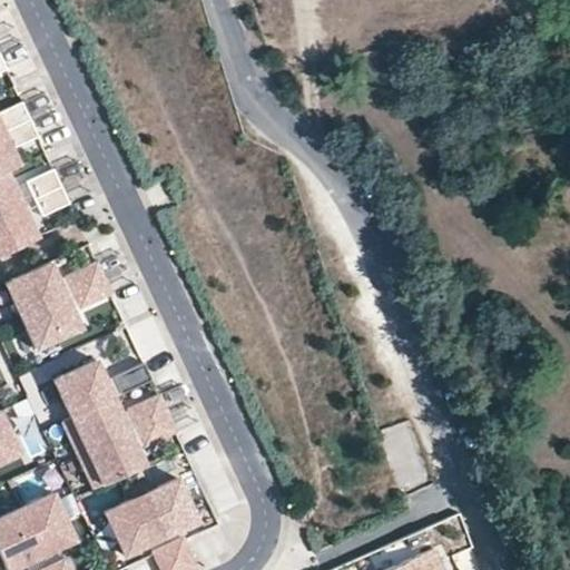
[(0,131),(29,119),(21,101),(0,110),(0,131)]
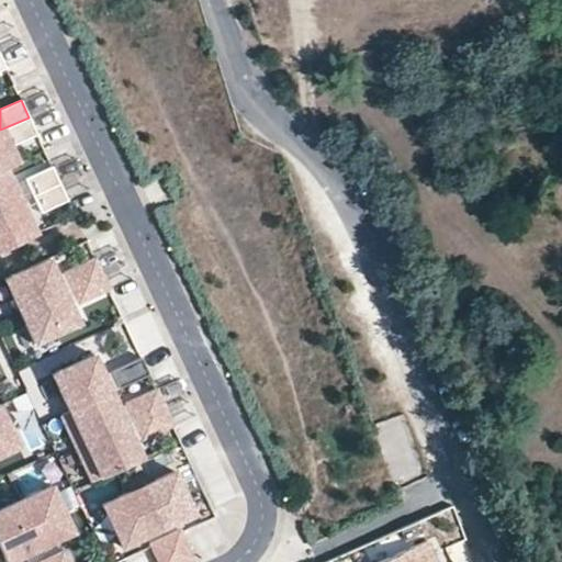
[(0,130),(0,170),(6,168),(18,163),(10,146),(36,134),(29,117),(0,130)]
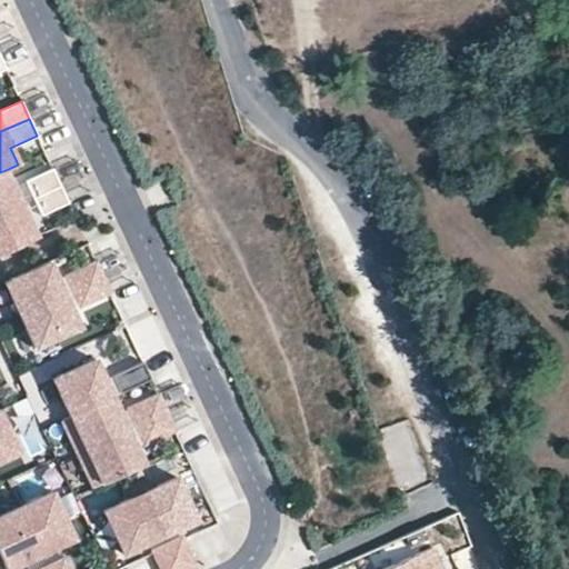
[(52,168),(25,181),(32,198),(60,186),(52,168)]
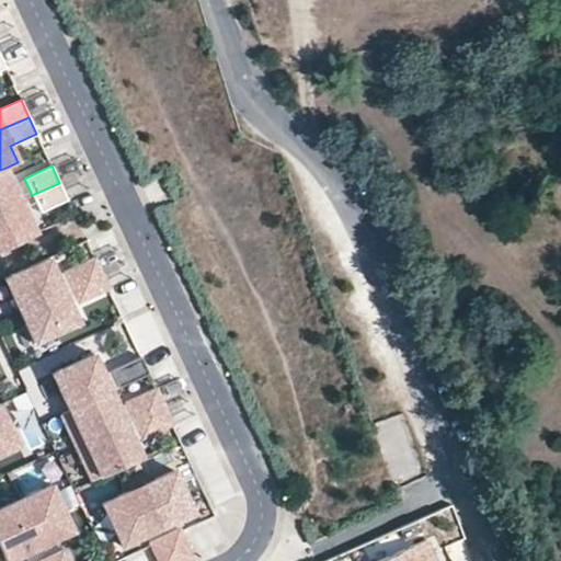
[(0,170),(0,209),(21,201),(6,168),(0,170)]
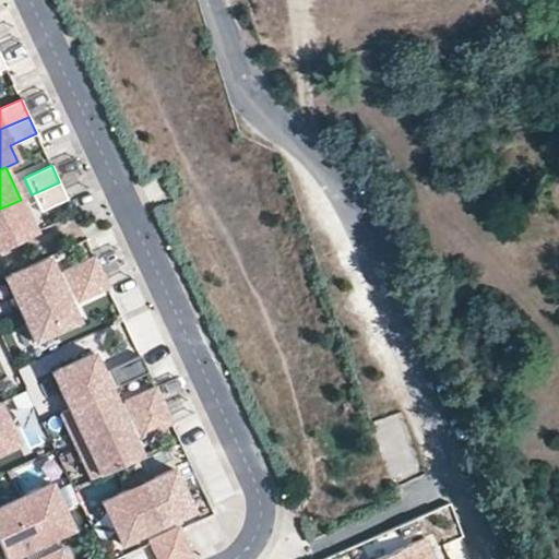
[(59,182),(32,194),(39,212),(67,199),(59,182)]
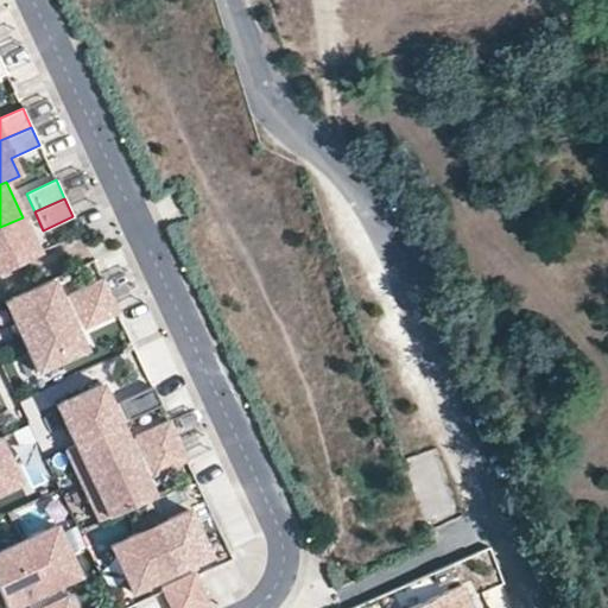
[(23,217),(0,227),(0,271),(39,253),(23,217)]
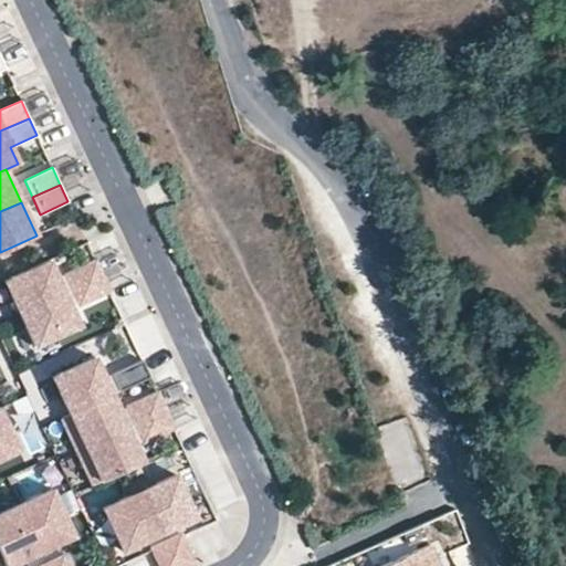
[(119,252),(98,262),(104,274),(125,264),(119,252)]
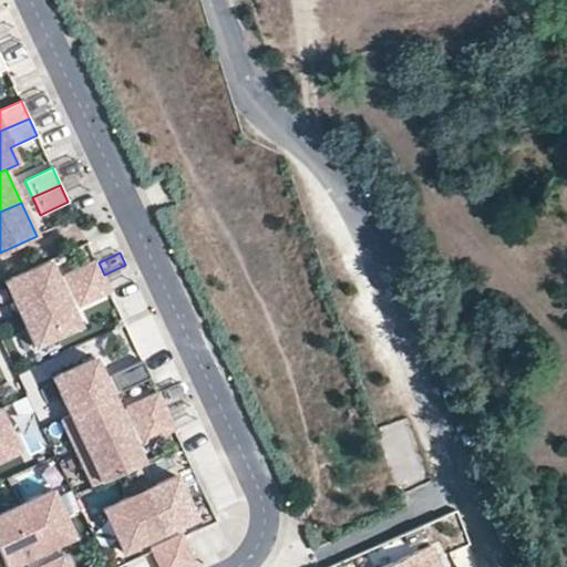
[(50,260),(3,281),(19,315),(64,294),(50,260)]
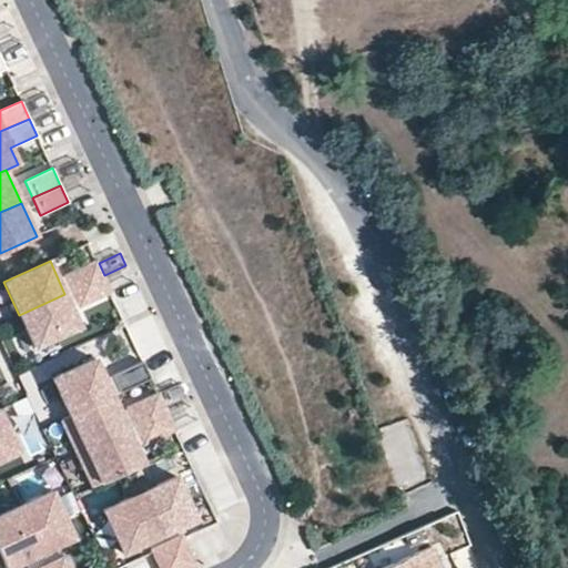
[(72,291),(102,276),(94,261),(64,275),(72,291)]
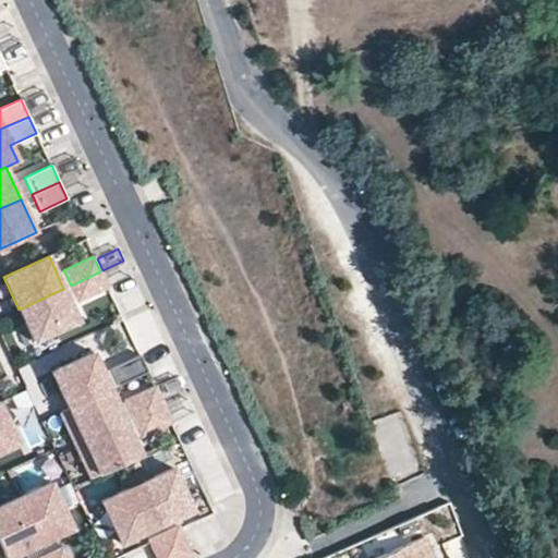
[(123,261),(102,270),(108,282),(130,273),(123,261)]
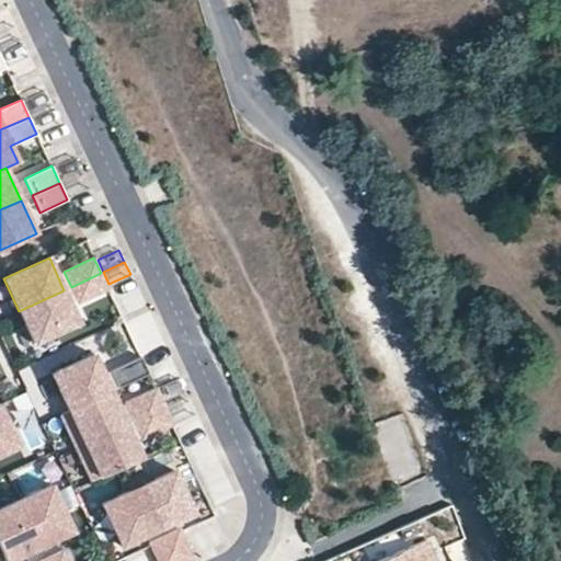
[(78,301),(107,287),(101,273),(71,287),(78,301)]
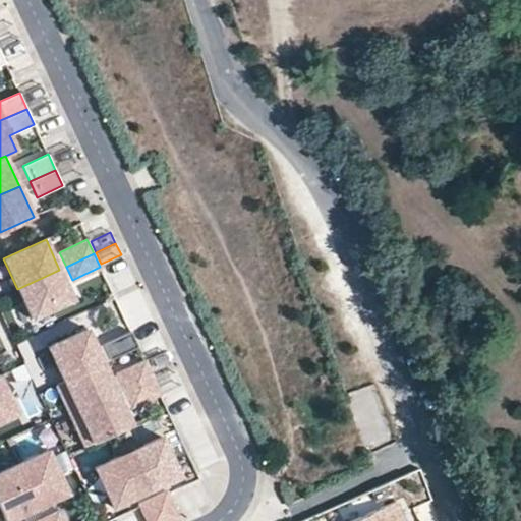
[(59,270),(17,289),(32,319),(73,300),(59,270)]
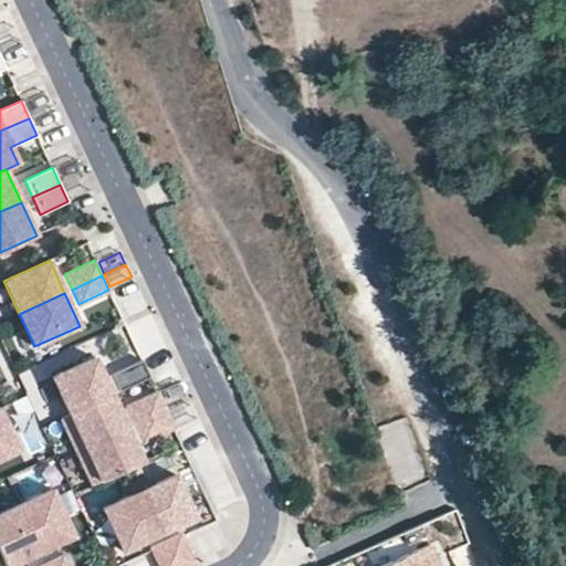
[(95,357),(52,377),(70,413),(112,395),(95,357)]
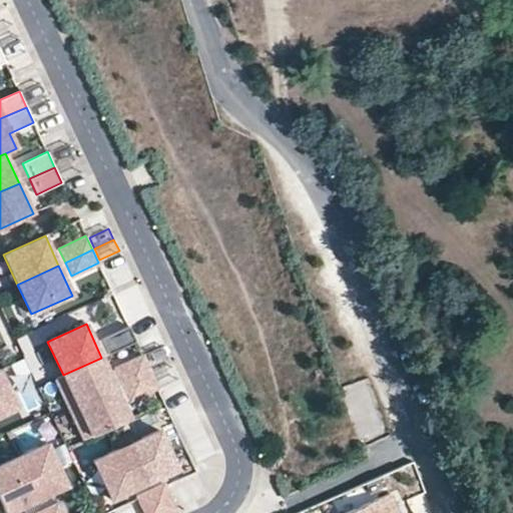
[(108,354),(135,342),(127,326),(100,338),(108,354)]
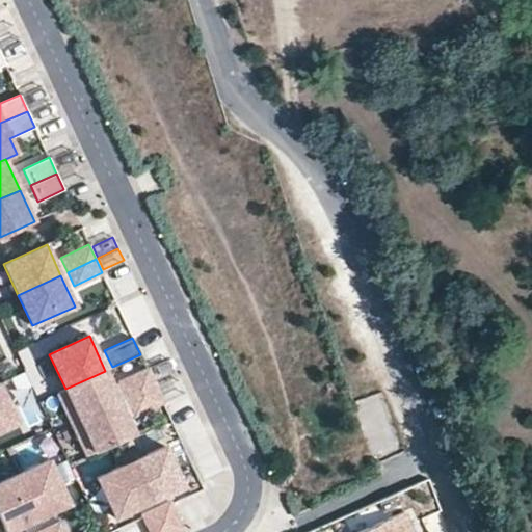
[(168,362),(150,370),(156,381),(174,373),(168,362)]
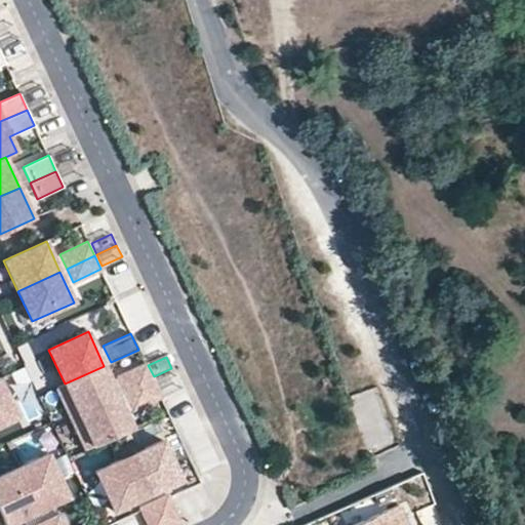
[(125,393),(153,380),(146,364),(118,377),(125,393)]
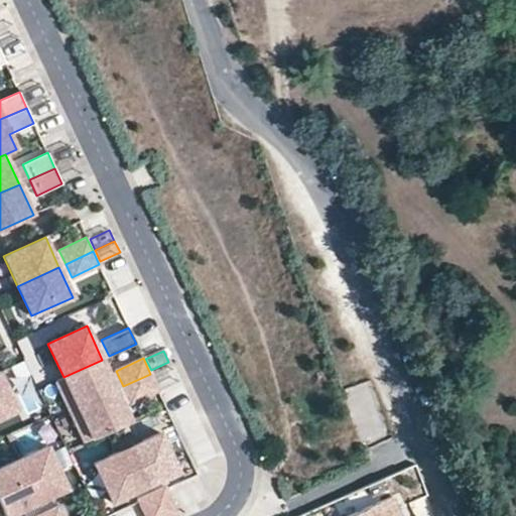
[(63,377),(55,381),(70,410),(116,389),(102,360),(63,377)]
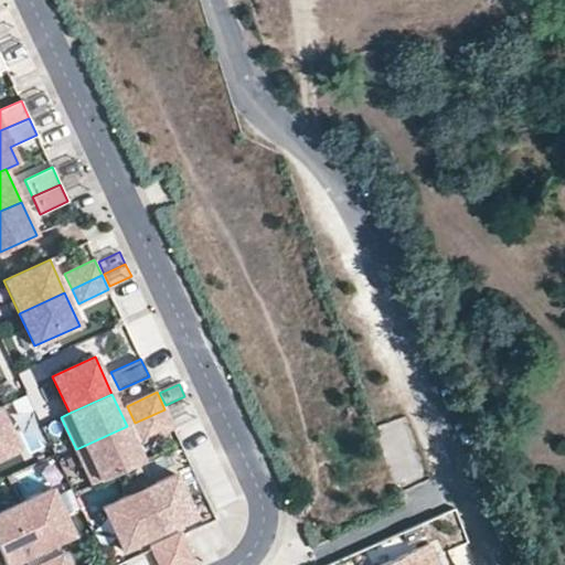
[(187,402),(168,411),(173,423),(193,414),(187,402)]
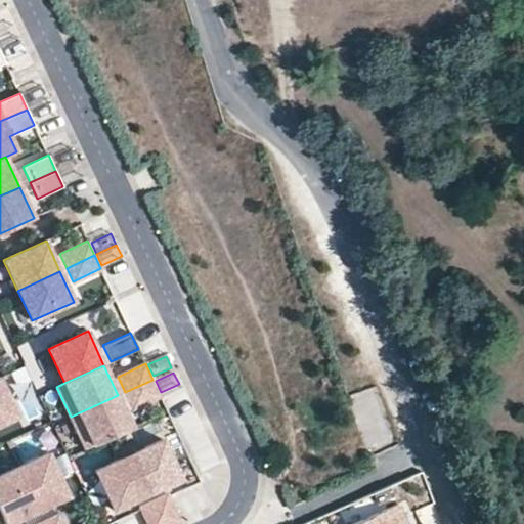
[(0,379),(0,378),(0,425),(17,418),(0,379)]
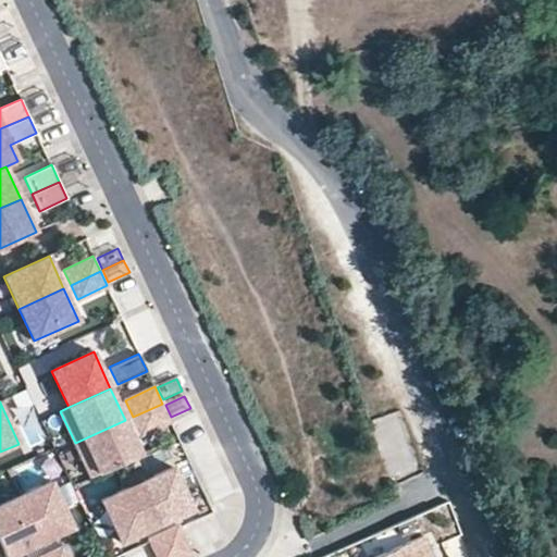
[(140,434),(170,420),(162,404),(133,417),(140,434)]
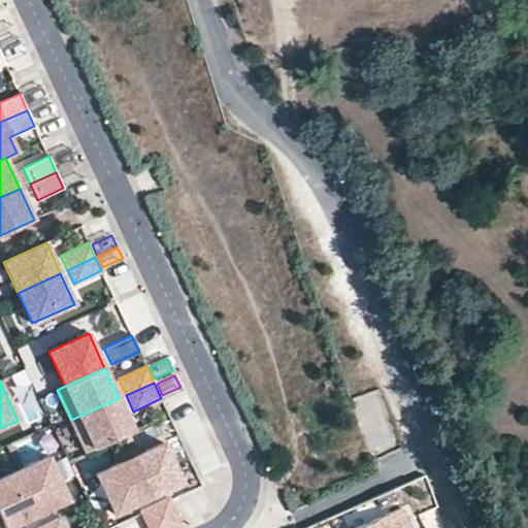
[(119,398),(71,420),(86,452),(133,430),(119,398)]
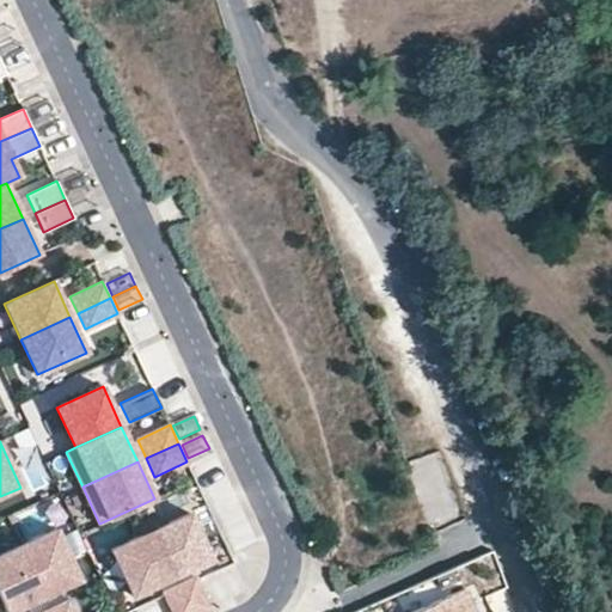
[(153,528),(175,575),(210,558),(189,512),(153,528)]
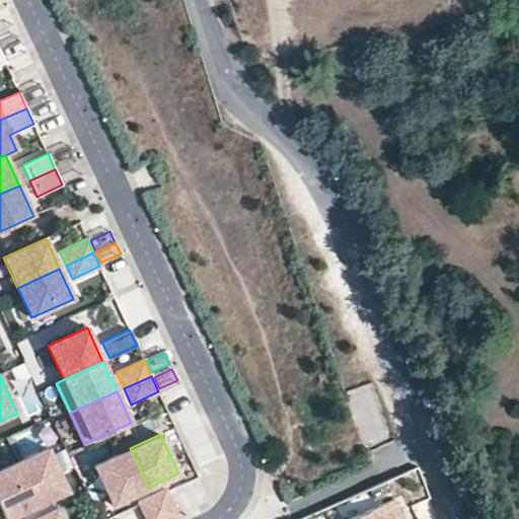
[(112,504),(148,488),(130,448),(93,465),(112,504)]
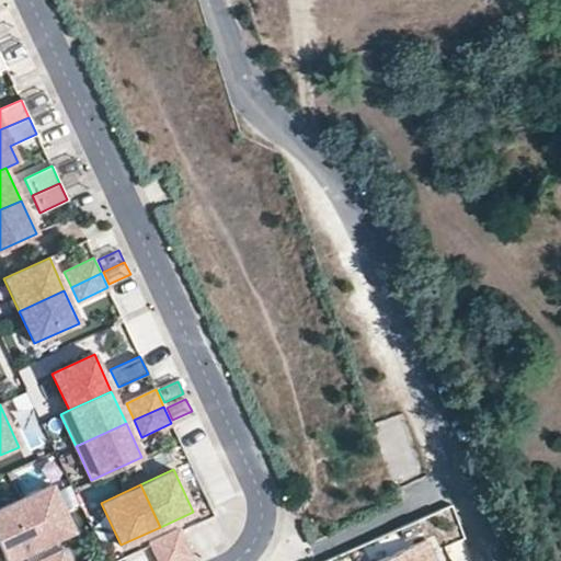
[(52,485),(19,502),(41,548),(73,533),(52,485)]
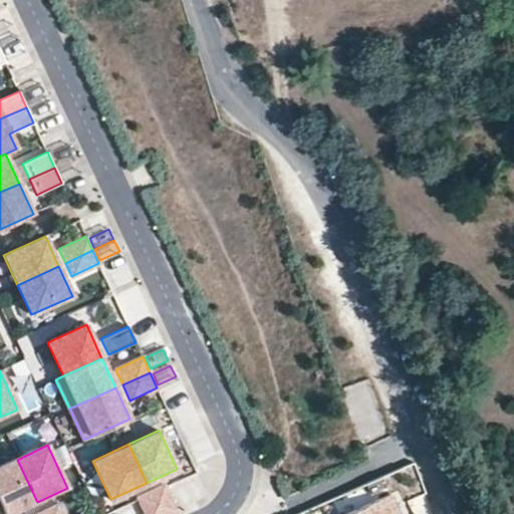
[(17,460),(0,467),(0,502),(5,513),(11,513),(37,502),(17,460)]
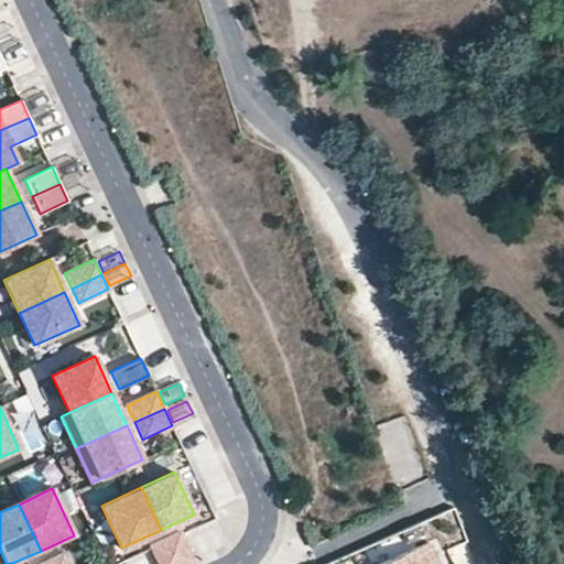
[(425,533),(421,522),(391,535),(397,546),(425,533)]
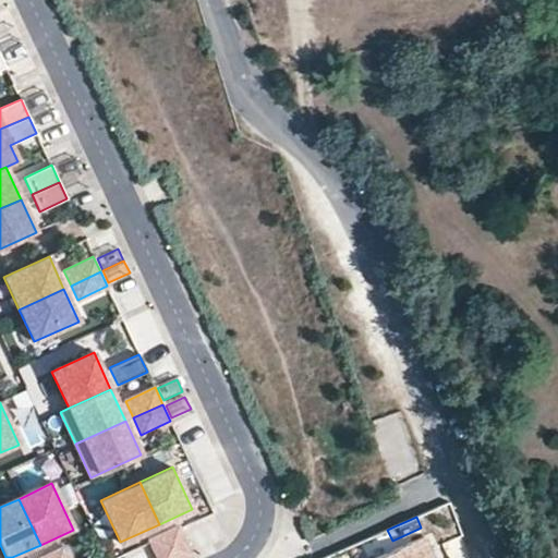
[(178,524),(162,532),(174,557),(185,557),(192,556),(178,524)]
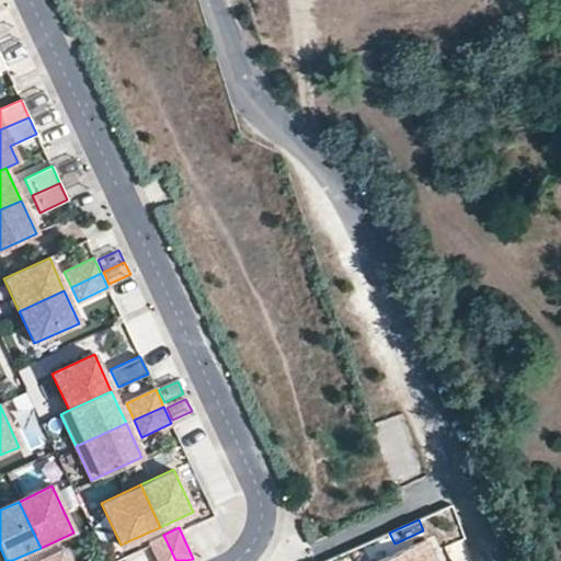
[(175,560),(163,535),(148,541),(157,560),(175,560)]
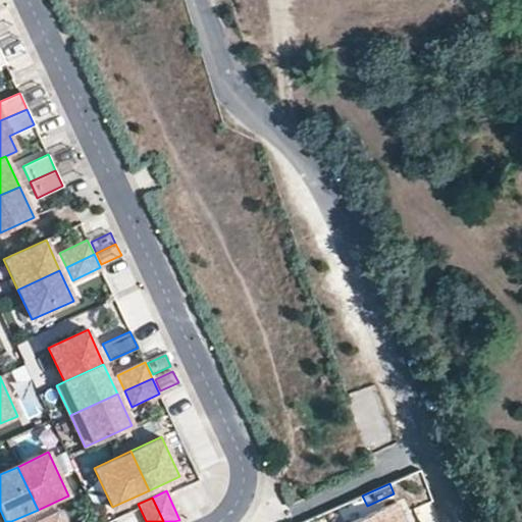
[(404,521),(395,503),(350,521),(404,521)]
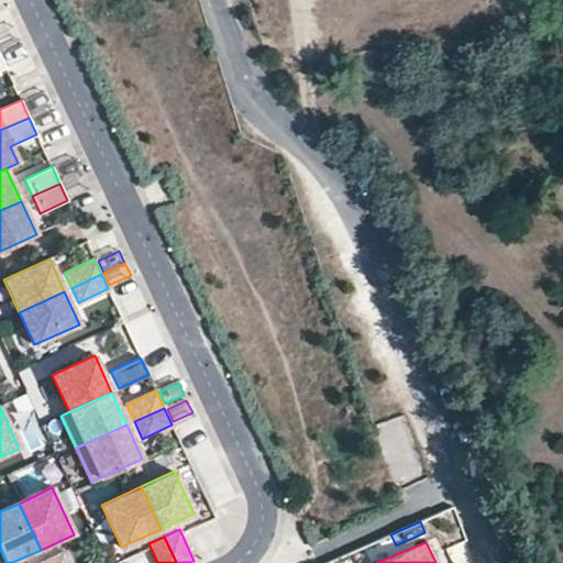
[(46,561),(46,562),(67,562),(64,553),(46,561)]
